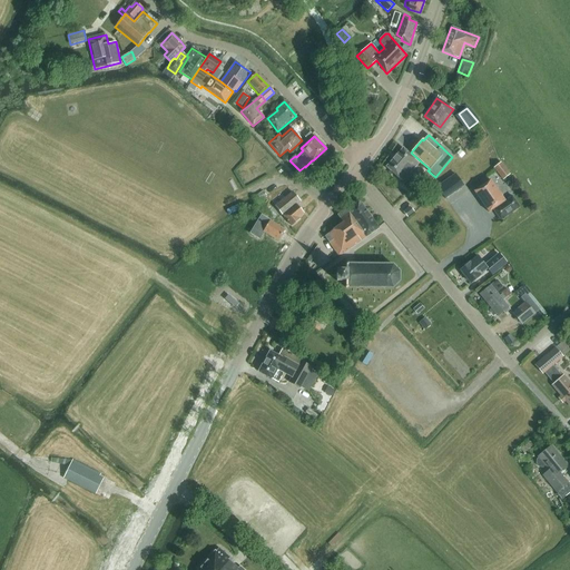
[(402,182),(419,163),(403,148),(386,167),(402,182)]
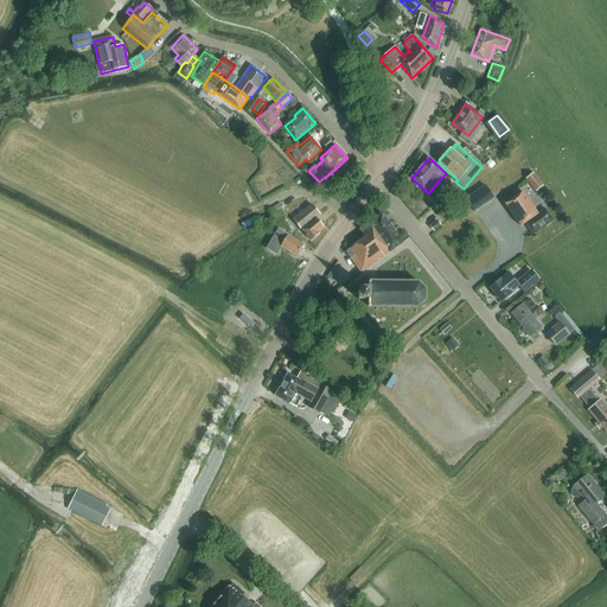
[(496,165),(490,159),(485,164),(491,168),(496,165)]
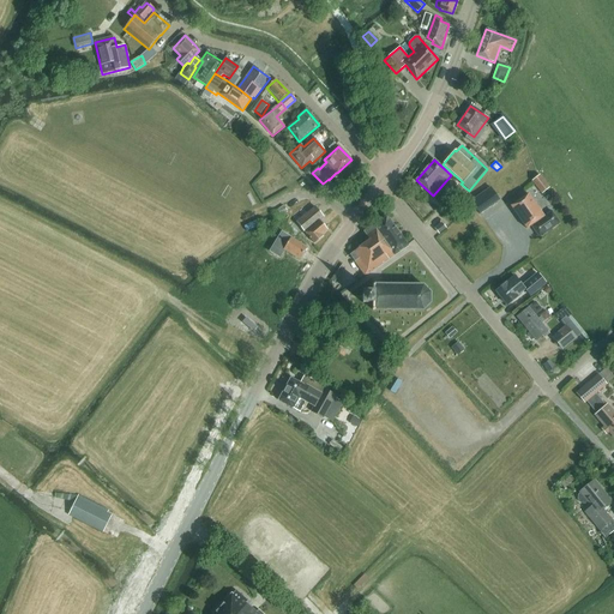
[(541,194),(548,188),(539,175),(531,181),(541,194)]
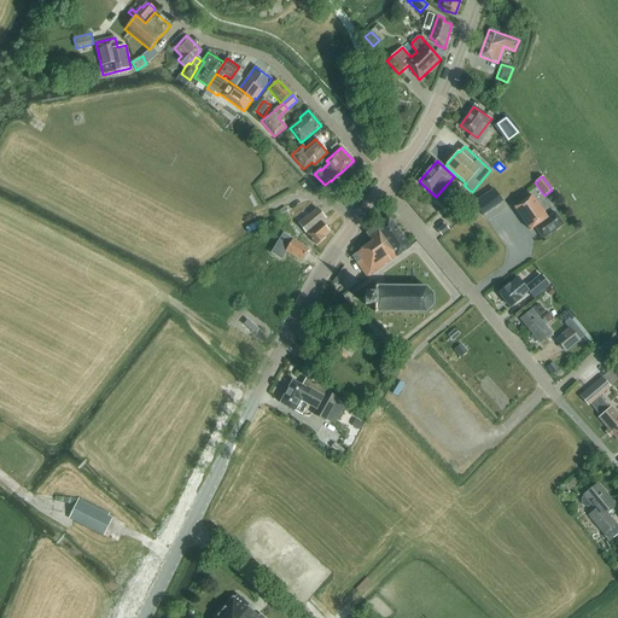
[(470,194),(461,186),(455,192),(465,199),(470,194)]
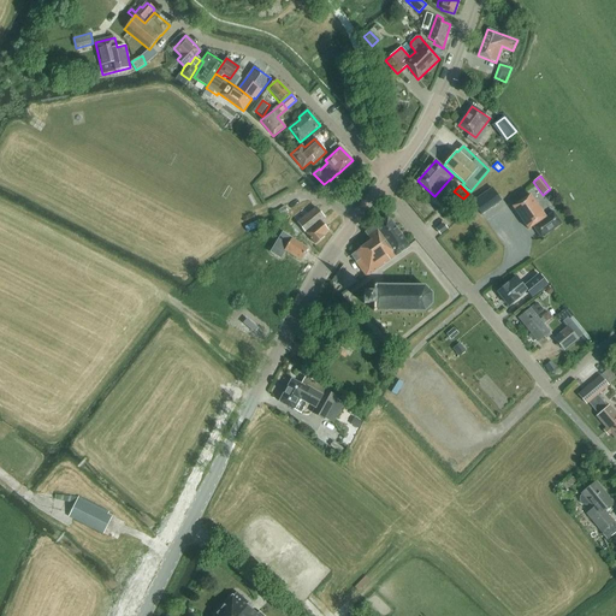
[(497,199),(489,187),(469,200),(478,213),(497,199)]
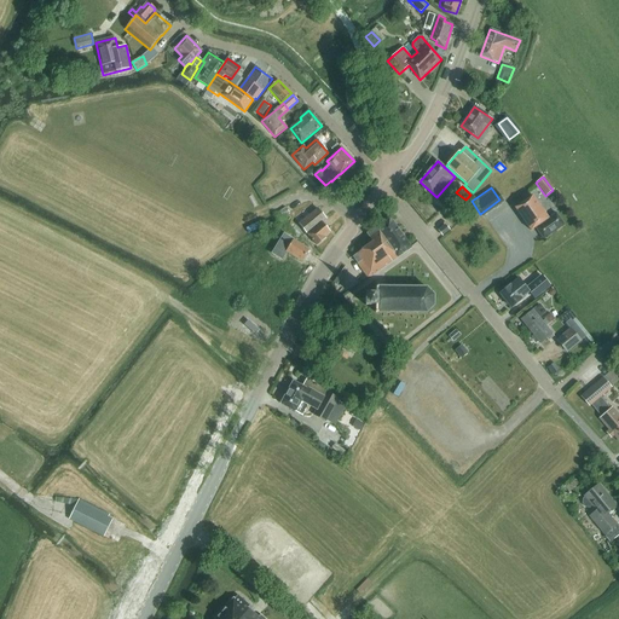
[(531,231),(534,229),(543,239),(563,225),(555,213),(548,219),(531,196),(514,209),(531,231)]
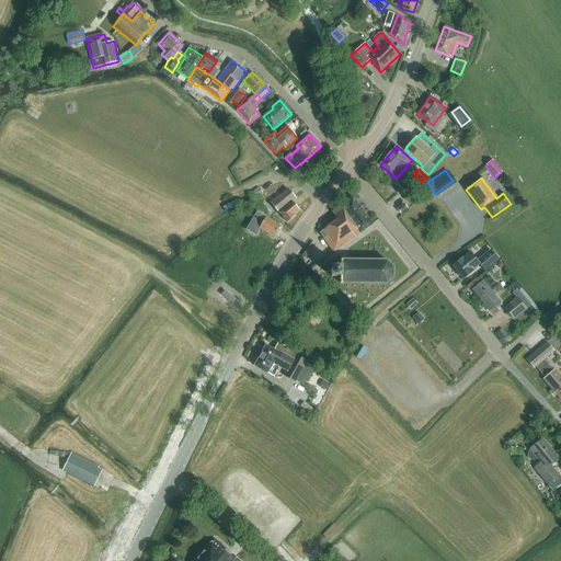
[(253,201),(263,194),(259,189),(250,194),(253,201)]
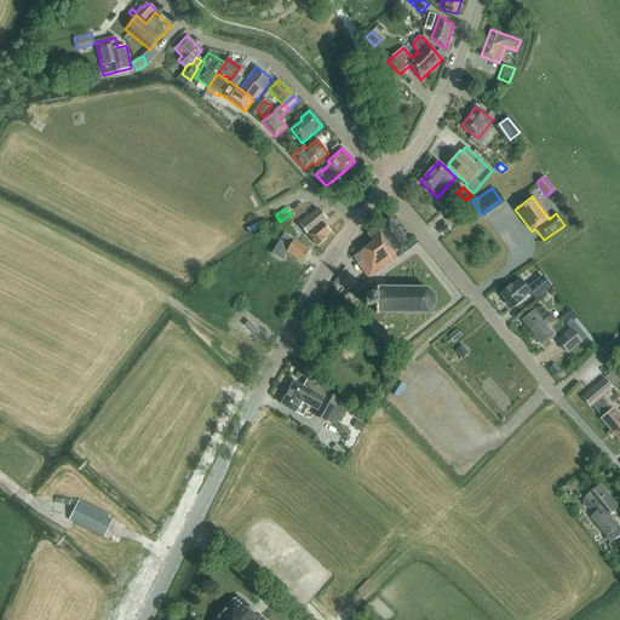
[(317,210),(310,216),(305,208),(296,218),(300,224),(299,224),(308,235),(317,246),(326,239),(325,237),(329,233),(322,223),(326,219),(317,210)]
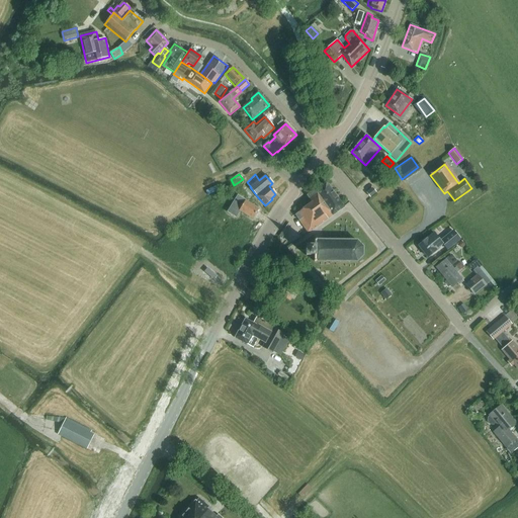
[(309,233),(344,207),(326,182),(309,195),(309,194),(307,196),(312,202),(295,216),(309,233)]
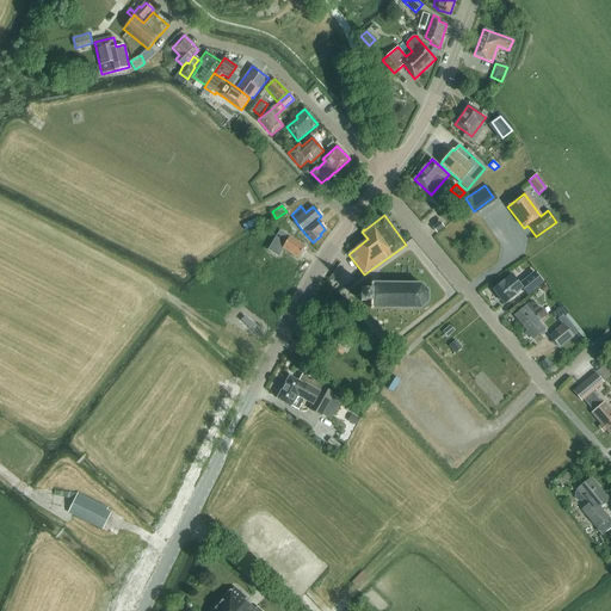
[(436,233),(443,228),(438,223),(432,228),(436,233)]
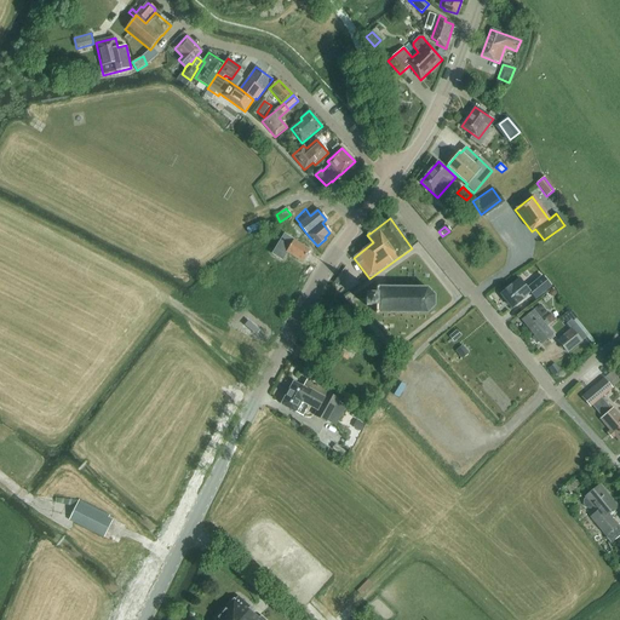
[(310,251),(288,237),(285,235),(277,247),(281,248),(281,250),(303,262),(310,251)]
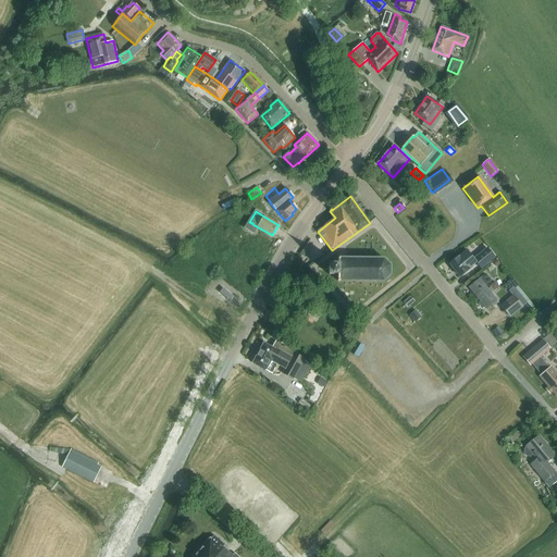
[(481,269),(495,257),(486,247),(472,259),(475,263),(481,269)]
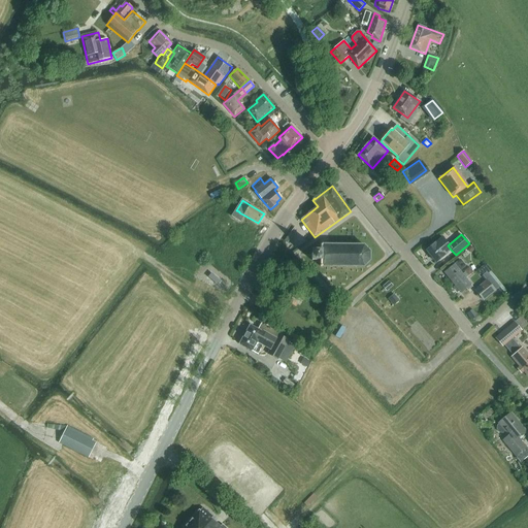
[(434,243),(425,251),(435,263),(444,256),(443,256),(451,250),(448,245),(441,238),(434,244),(434,243)]
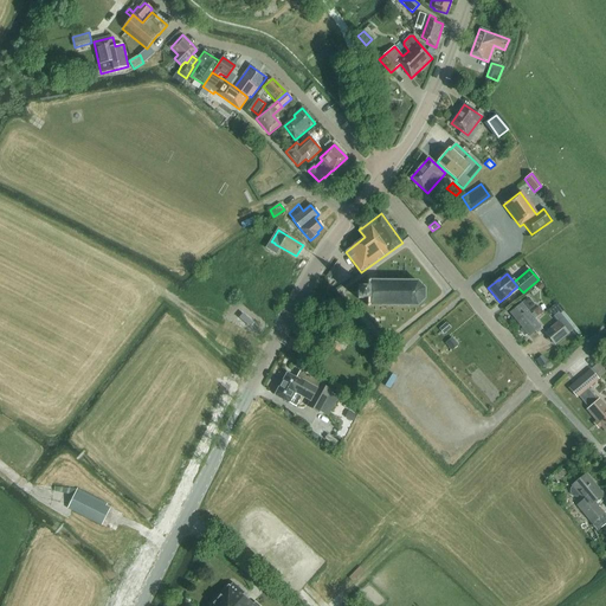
[(367,288),(366,288),(360,288),(358,288),(358,300),(360,300),(368,300),(368,305),(417,307),(418,305),(424,300),(424,291),(424,289),(418,283),(417,283),(367,282),(367,288)]
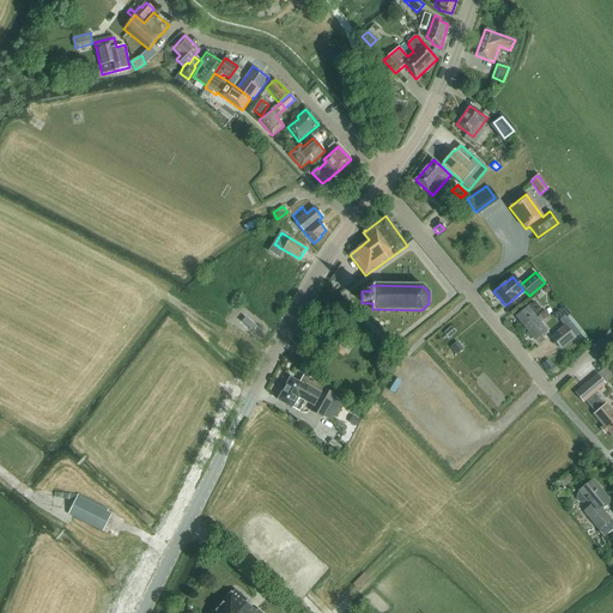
[(534,302),(528,307),(515,317),(535,340),(547,331),(534,315),(540,309),(534,302)]
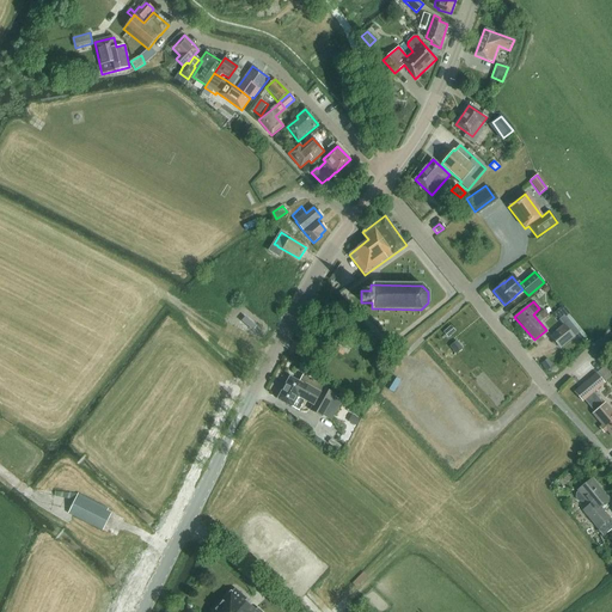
[(581,331),(567,313),(558,319),(563,325),(550,336),(560,349),(581,331)]
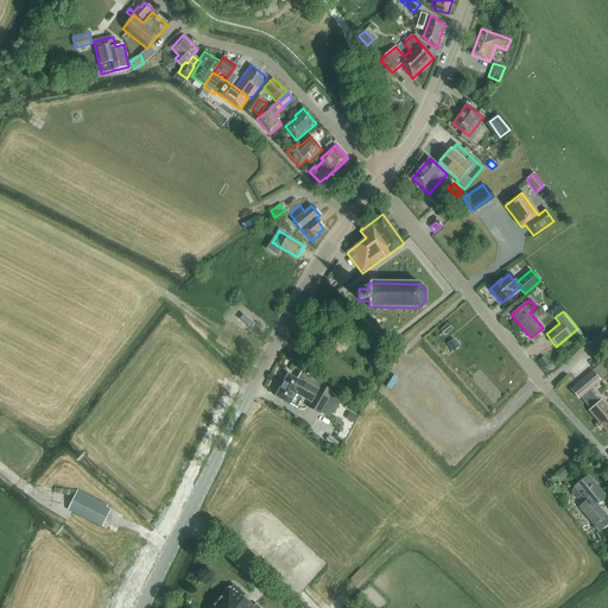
[(461,346),(455,339),(448,344),(454,352),(461,346)]
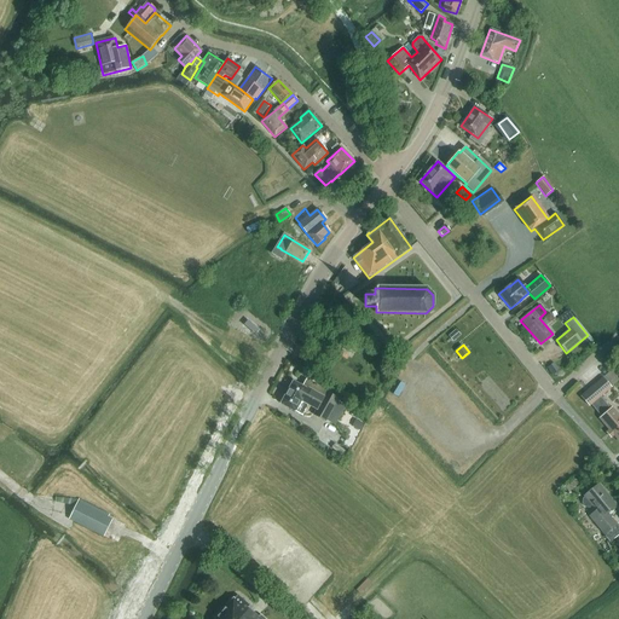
[(312,369),(317,359),(310,356),(304,365),(312,369)]
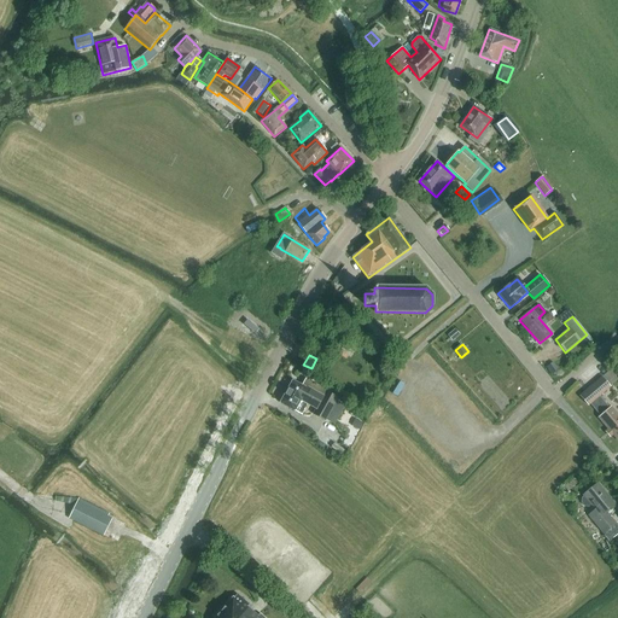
[(330,369),(328,368),(331,365),(326,361),(319,371),(325,375),(330,369)]
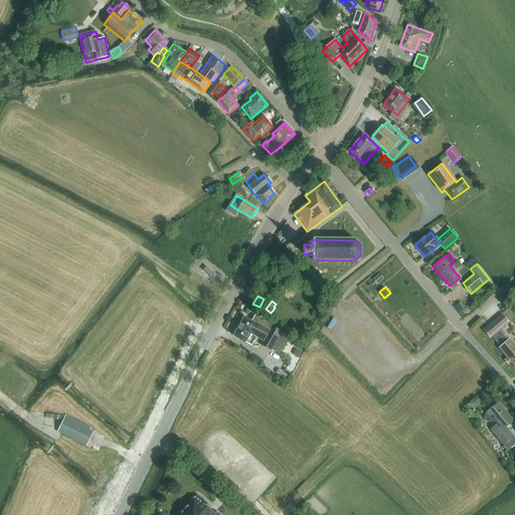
[(510,366),(512,364),(514,366),(514,346),(509,340),(508,340),(500,330),(514,317),(514,314),(510,308),(483,330),(490,338),(492,337),(500,347),(499,348),(509,359),(506,361),(510,366)]
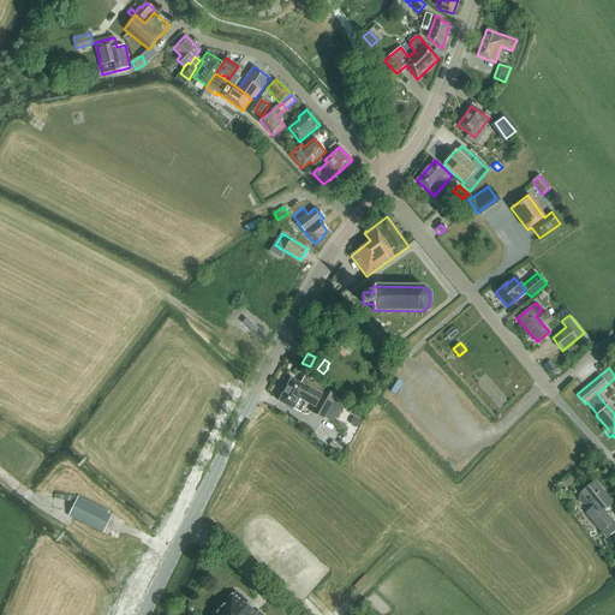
[(335,396),(321,388),(305,380),(302,384),(291,378),(279,401),(293,410),(300,413),(306,402),(315,407),(311,412),(323,419),(324,418),(333,422),(342,404),(334,399),(335,396)]
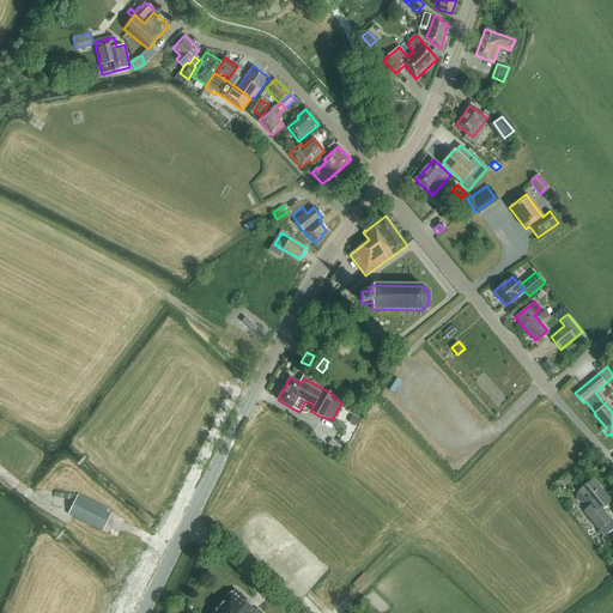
[(349,423),(356,426),(359,419),(352,416),(349,423)]
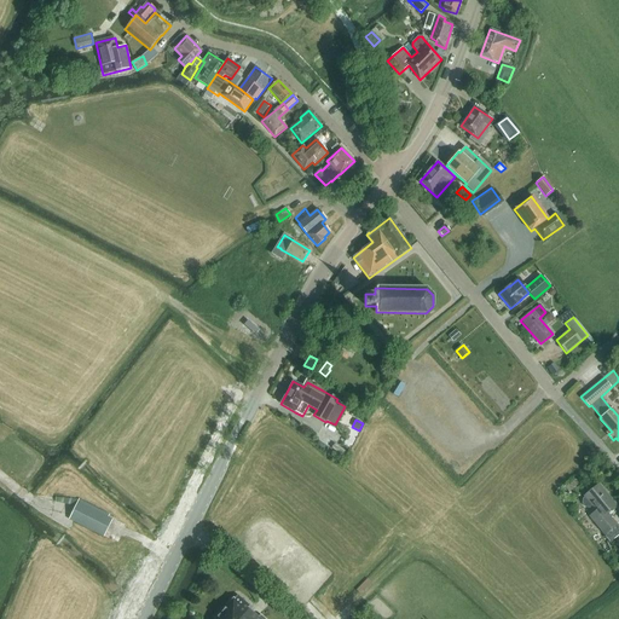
[(567,492),(574,487),(571,482),(563,489),(567,492)]
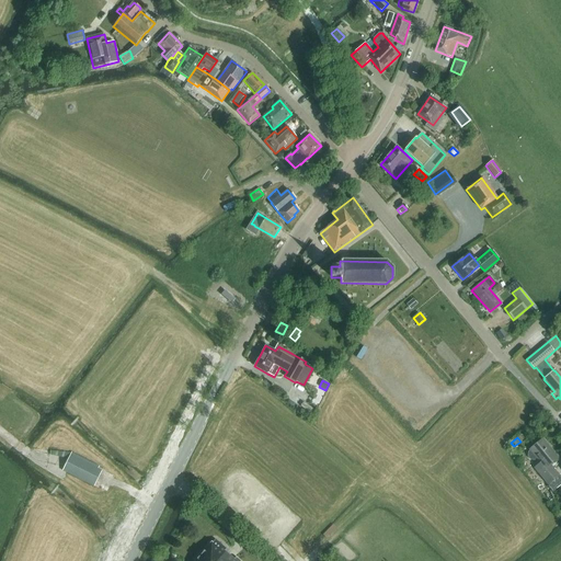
[(529,449),(530,450),(528,451),(527,456),(530,460),(535,460),(537,459),(540,462),(535,468),(548,484),(559,476),(550,465),(558,458),(542,439),(529,449)]
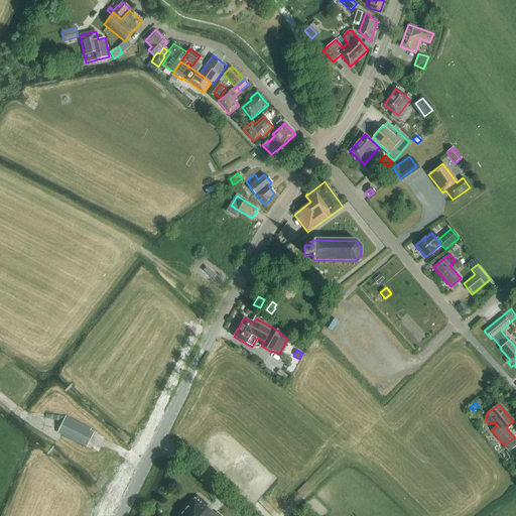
[(87,447),(94,433),(65,418),(57,432),(87,447)]
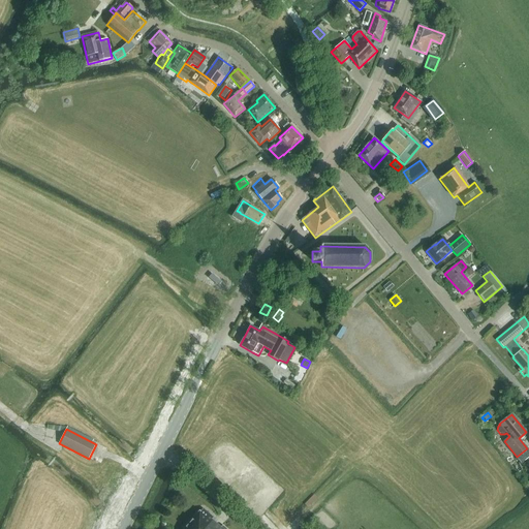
[(512,466),(518,473),(523,469),(518,462),(512,466)]
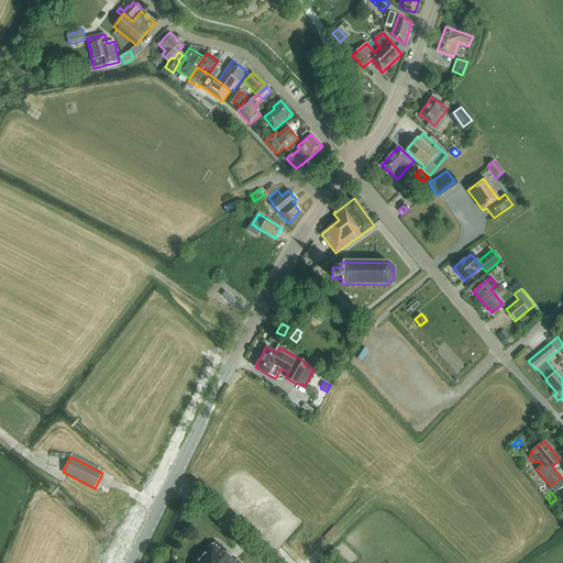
[(240,562),(236,559),(234,561),(225,553),(227,551),(216,541),(213,544),(212,544),(196,562),(240,562)]
